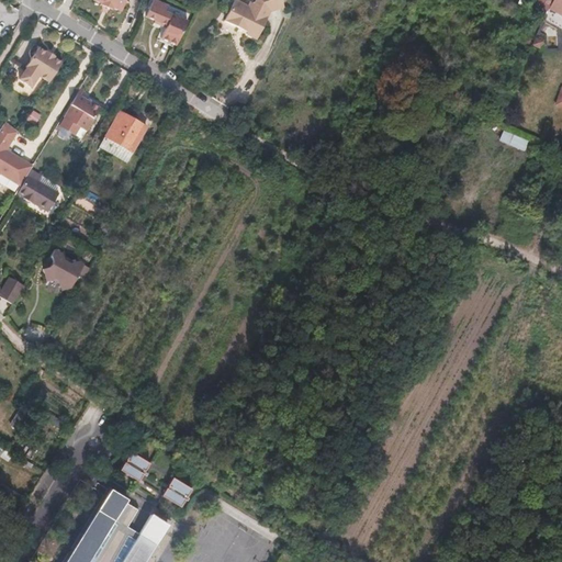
[(125,0),(93,0),(101,3),(101,4),(112,9),(112,8),(121,11),(125,0)]
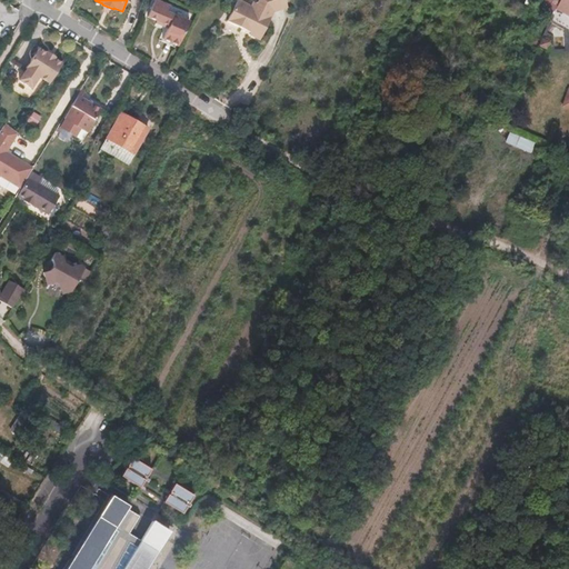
[(288,9),(285,0),(260,0),(258,6),(255,3),(251,9),(238,2),(228,23),(242,30),(243,28),(252,32),(251,35),(250,37),(260,42),(273,13),(288,9)]
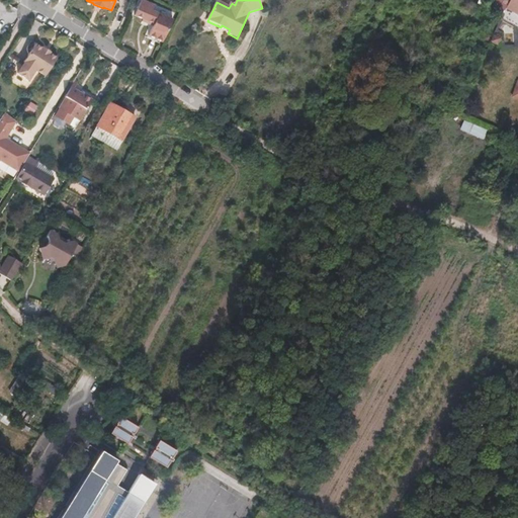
[(509,1),(507,0),(496,0),(495,3),(505,8),(509,1)]
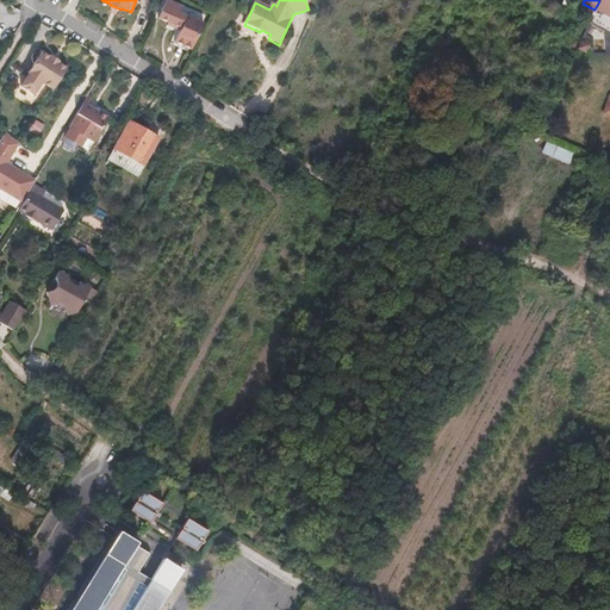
[(601,0),(597,8),(609,14),(609,1),(607,0),(601,0)]
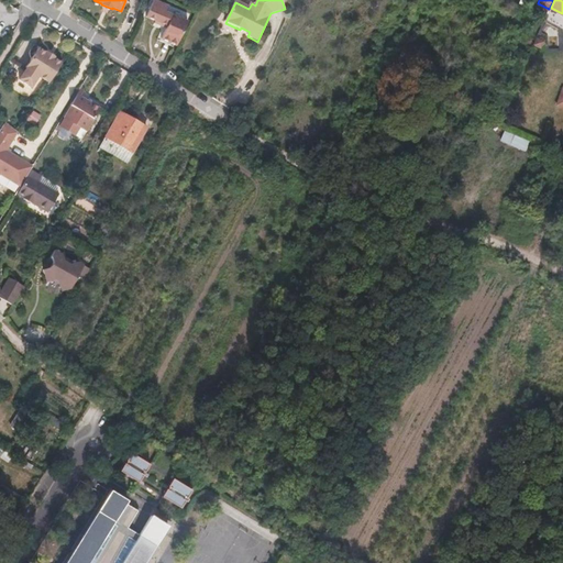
[(166,26),(165,29),(159,40),(176,47),(188,24),(166,13),(168,8),(154,1),(146,17),(155,20),(154,21),(166,26)]
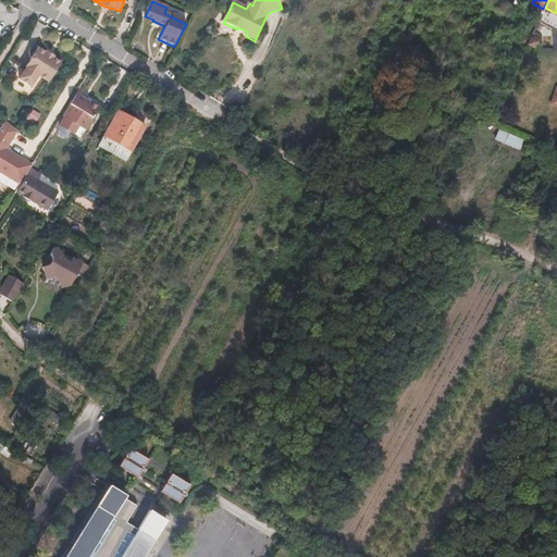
[(388,54),(376,47),(369,58),(382,66),(388,54)]
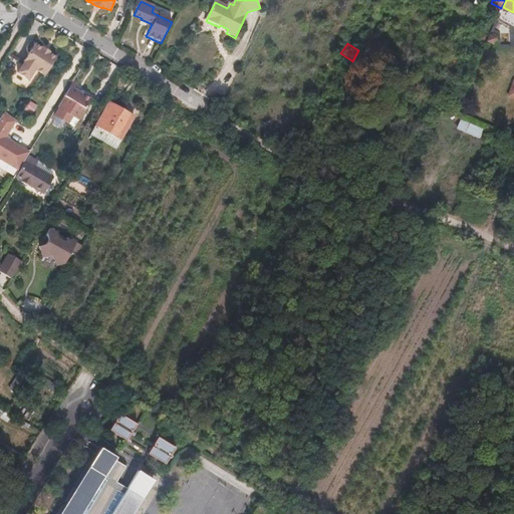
[(36,70),(45,76),(57,57),(50,53),(51,52),(42,47),(42,48),(35,44),(23,62),(24,63),(17,73),(29,81),(36,70)]
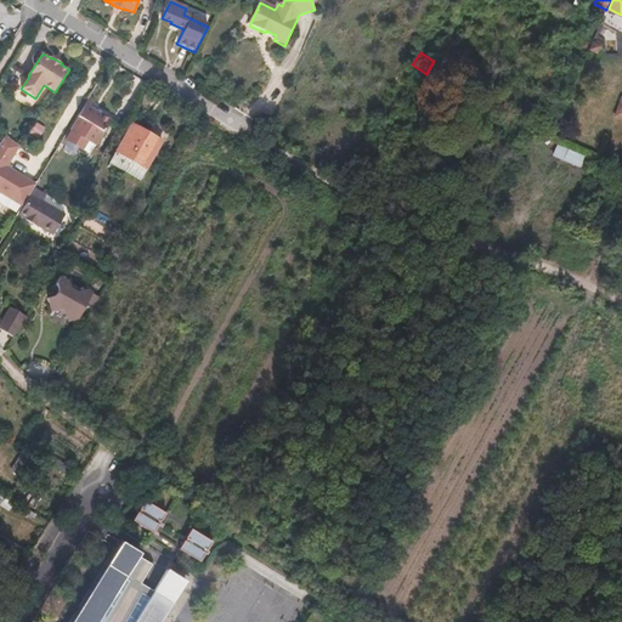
[(78,117),(79,119),(68,139),(82,147),(86,140),(95,145),(111,118),(97,111),(100,106),(89,100),(78,117)]
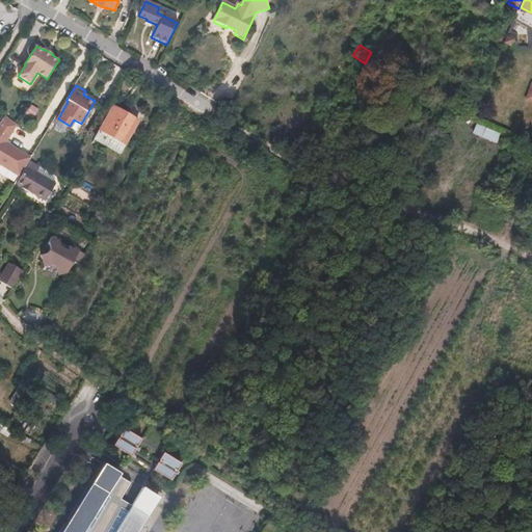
[(138,120),(113,105),(100,130),(125,143),(138,120)]
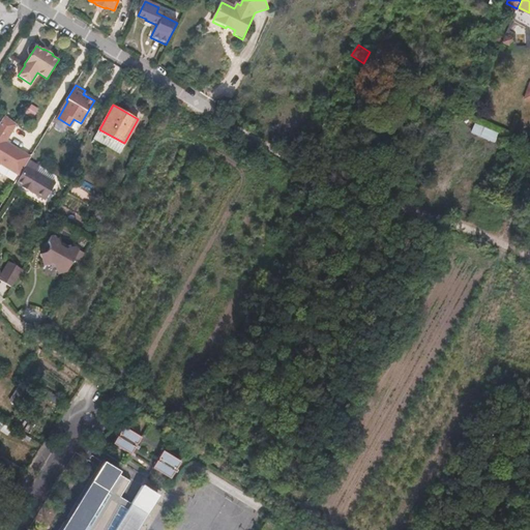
[(16,126),(3,118),(0,122),(0,151),(4,144),(16,126)]
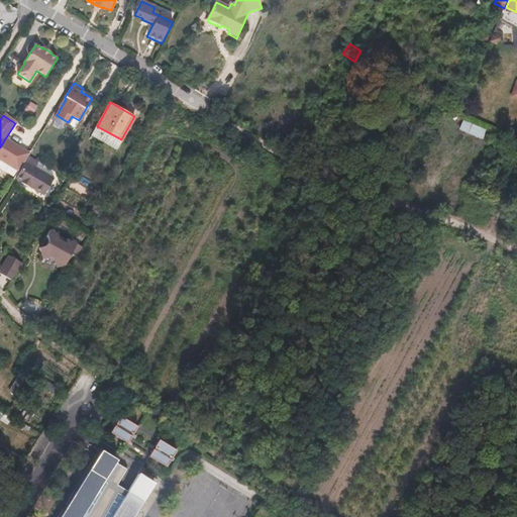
[(481,139),(485,130),(462,122),(459,131),(481,139)]
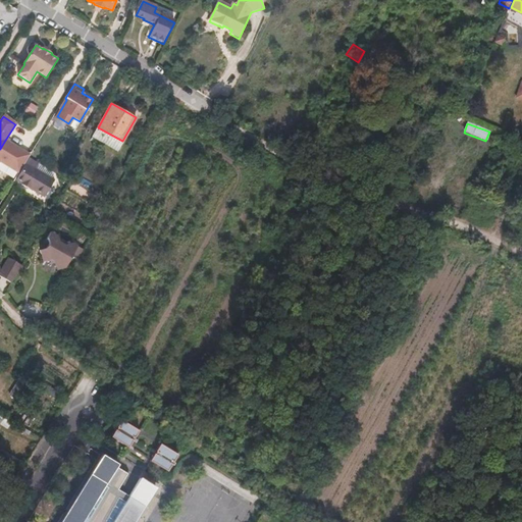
[(30,156),(4,142),(0,149),(0,164),(17,176),(30,156)]
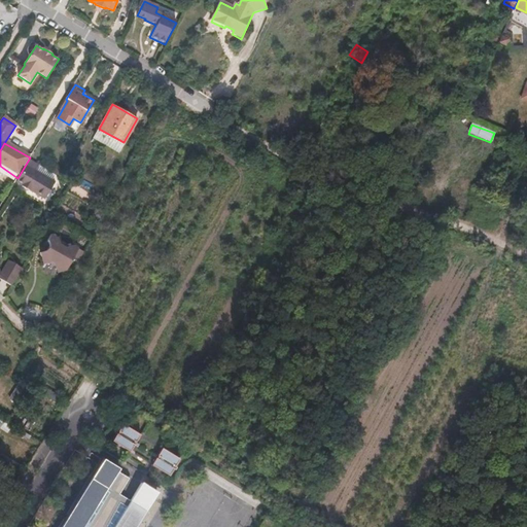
[(31,159),(16,182),(23,185),(23,186),(30,190),(45,199),(56,182),(37,170),(40,165),(31,159)]
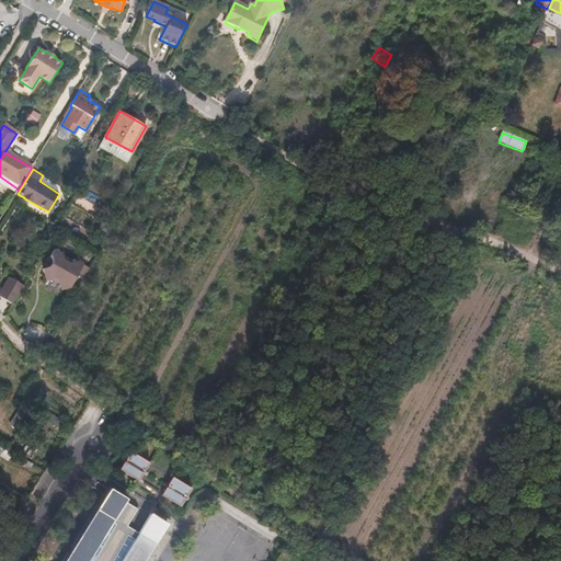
[(60,288),(69,286),(83,264),(78,261),(68,263),(64,260),(61,253),(54,249),(50,255),(50,261),(48,266),(42,268),(46,279),(54,276),(58,279),(60,288)]
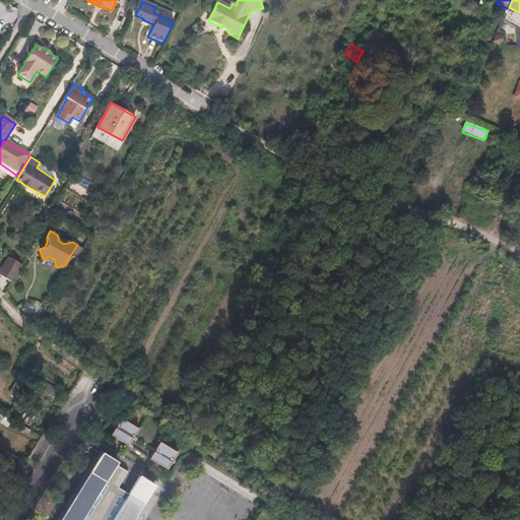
[(0,269),(0,276),(10,283),(10,282),(20,265),(7,258),(0,269)]
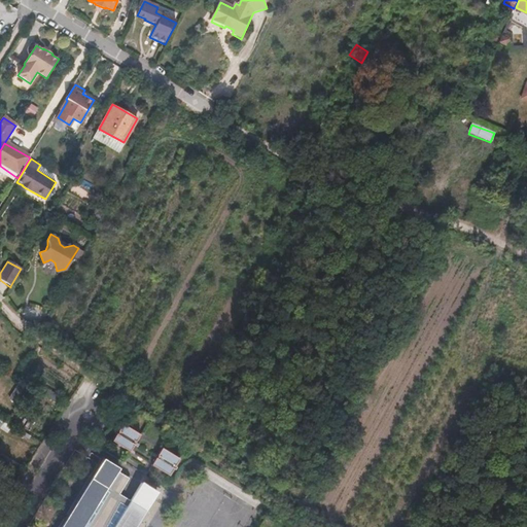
[(142,437),(126,426),(115,444),(133,454),(142,437)]
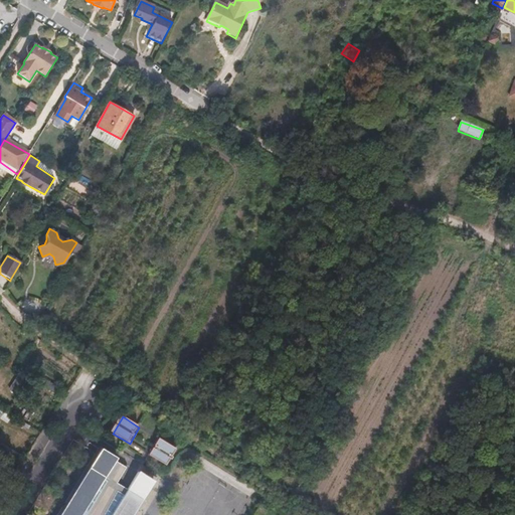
[(178,451),(161,441),(151,457),(168,468),(178,451)]
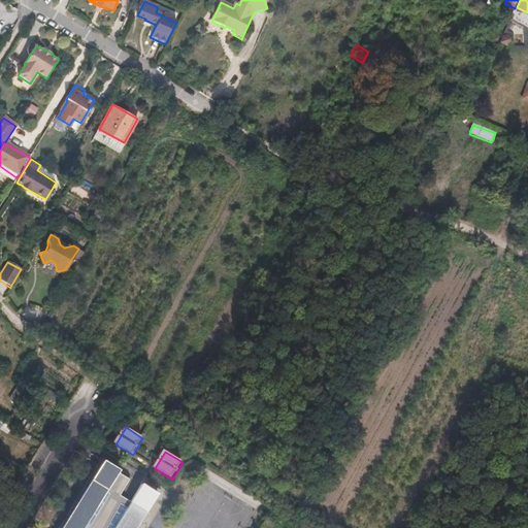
[(122,471),(105,461),(64,527),(142,527),(141,526),(144,522),(146,523),(161,497),(143,486),(132,504),(122,497),(131,482),(120,474),(122,471)]
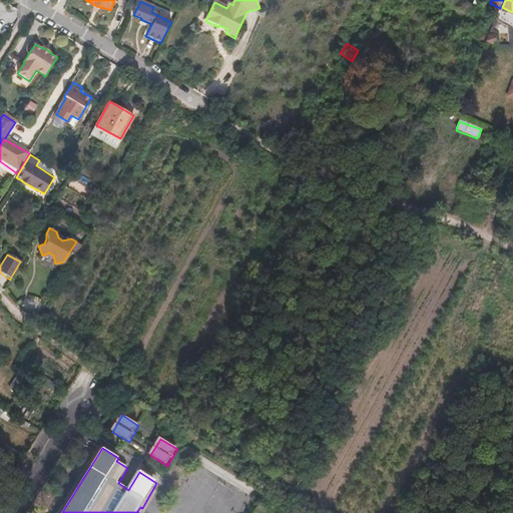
All buildings are outlined.
